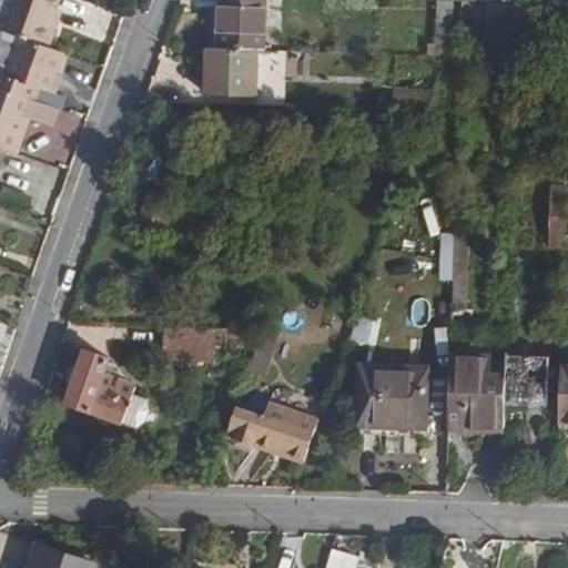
[(18,36),(50,47),(59,23),(53,21),(61,0),(0,0),(0,18),(3,20),(0,29),(18,36)]
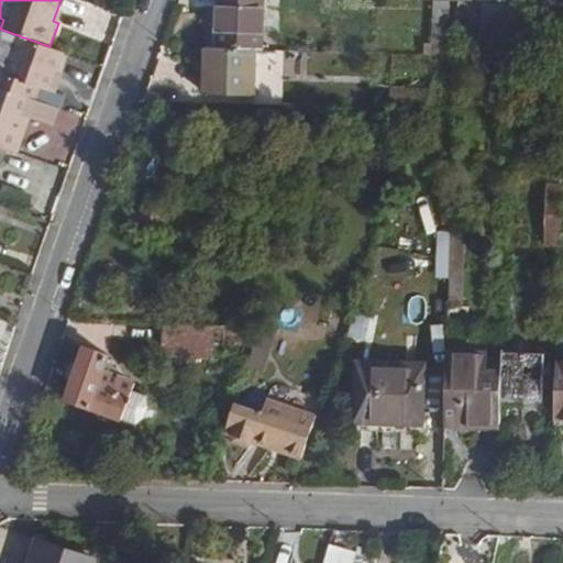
[(218,0),(218,47),(257,50),(263,50),(264,0),(218,0)]
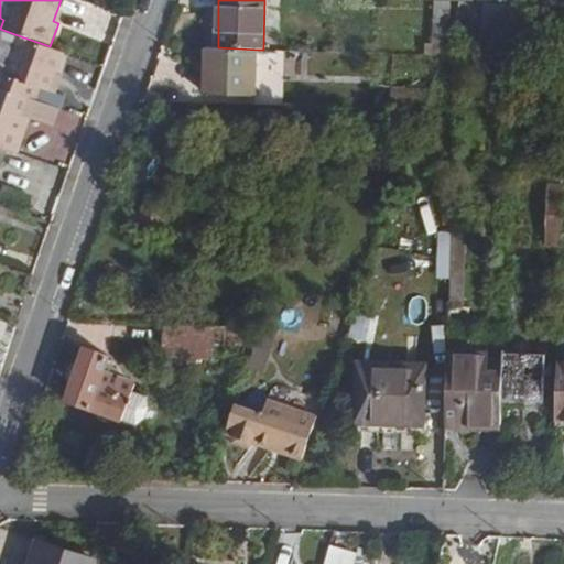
[(451,1),(437,0),(434,0),(433,39),(449,39),(452,1),(451,1)]
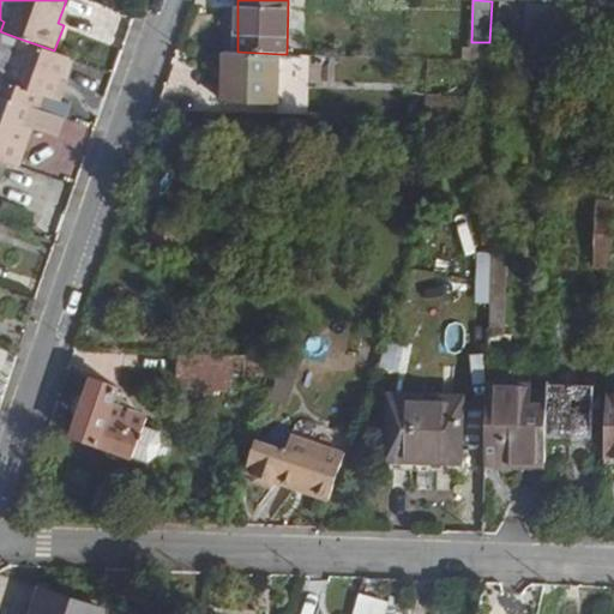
[(511,38),(525,40),(527,2),(504,1),(503,4),(503,18),(512,18),(511,38)]
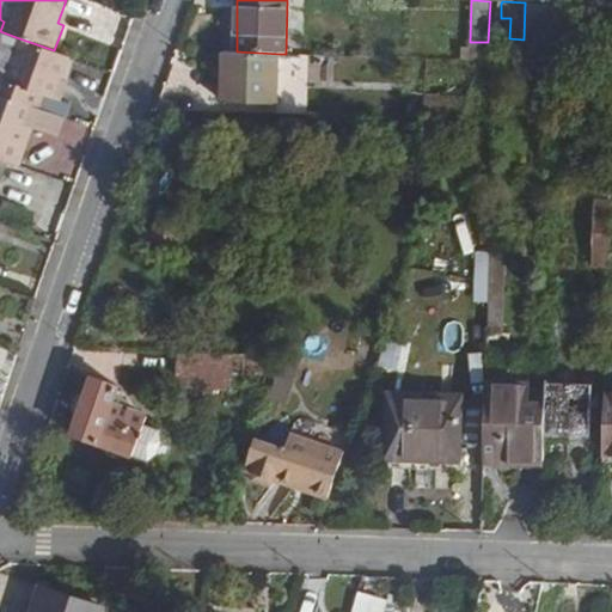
[(558,4),(525,2),(524,40),(558,41),(558,4)]
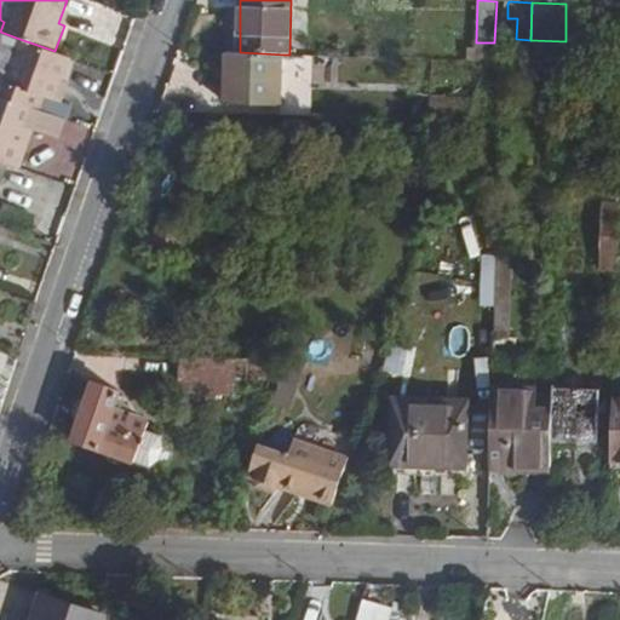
[(0,78),(5,80),(19,39),(0,32),(0,30),(0,78)]
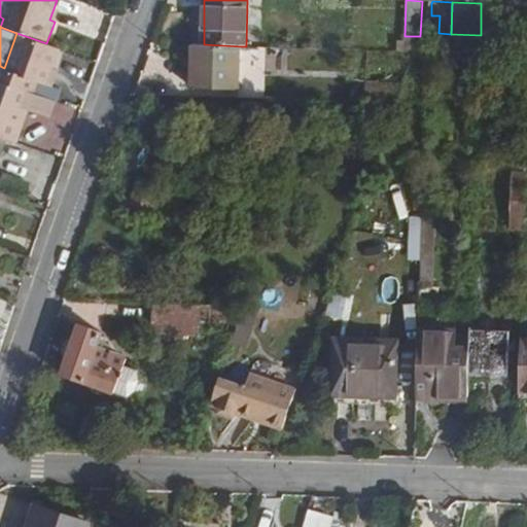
[(0,81),(35,94),(39,81),(48,85),(55,68),(62,48),(46,43),(16,33),(4,68),(0,66),(0,81)]
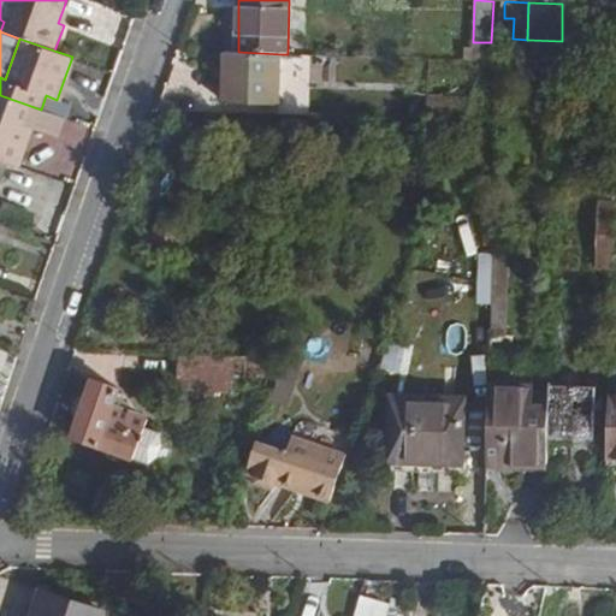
[(280,101),(282,54),(238,52),(225,52),(223,100),(280,101)]
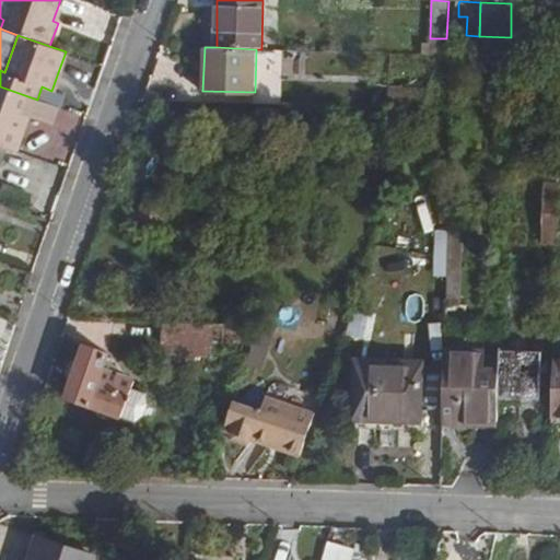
[(63,74),(58,72),(51,91),(57,93),(63,74)]
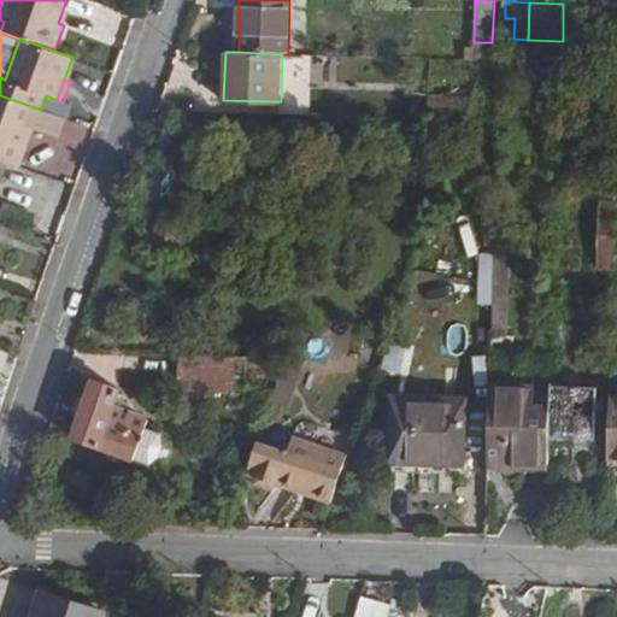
[(474,94),(442,94),(429,94),(428,118),(465,119),(474,94)]
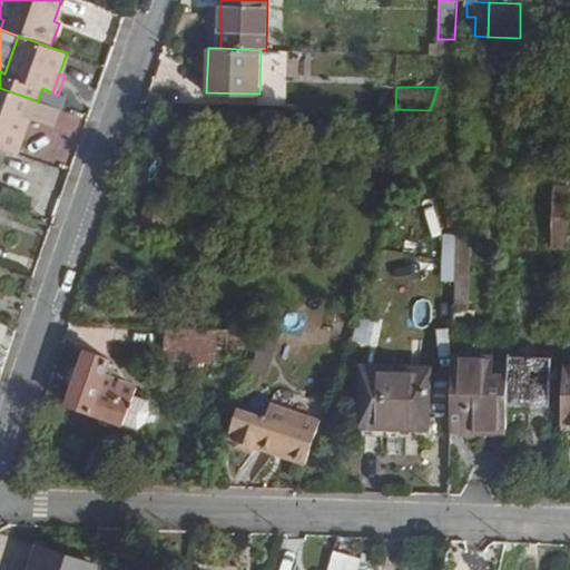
[(0,147),(9,150),(19,154),(31,119),(56,128),(61,109),(38,101),(0,88),(0,147)]
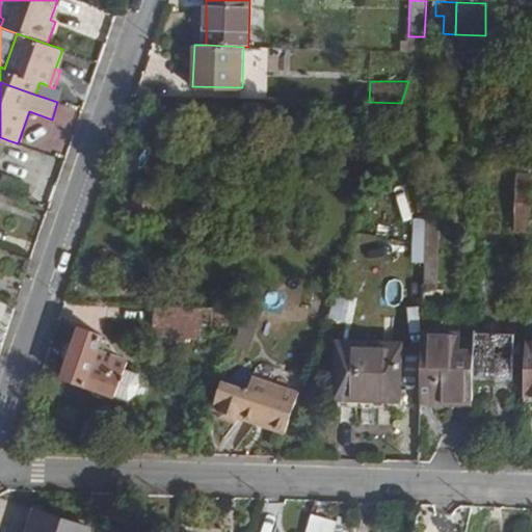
[(531,186),(531,173),(517,171),(514,232),(530,233),(530,231),(531,186)]
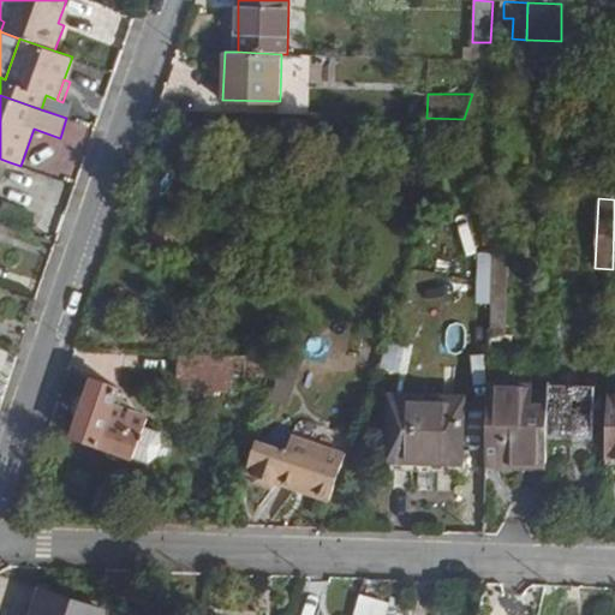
[(0,220),(31,232),(37,212),(5,201),(4,201),(0,213),(0,220)]
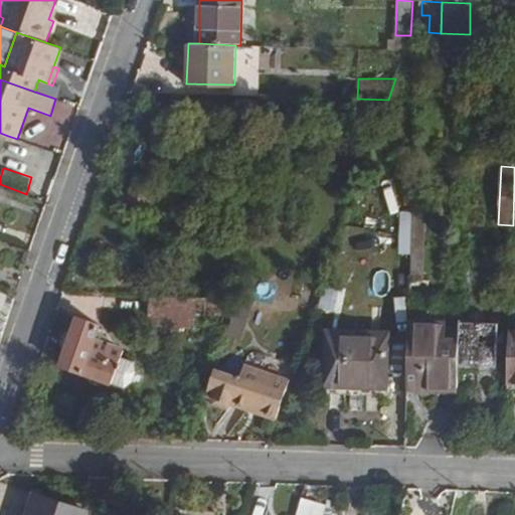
[(413,211),(411,282),(424,282),(426,210),(413,209),(413,211)]
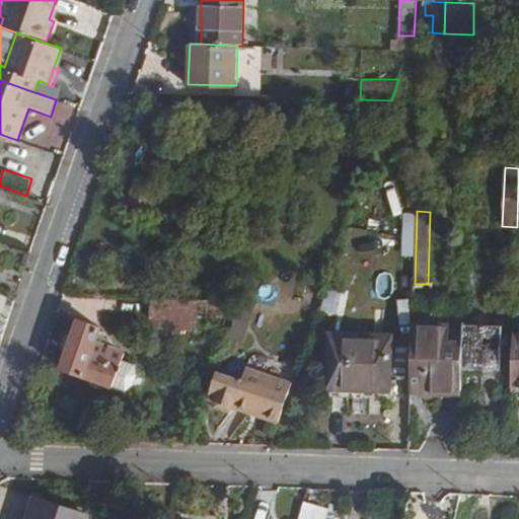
[(414,307),(415,284),(417,213),(403,213),(400,307),(414,307)]
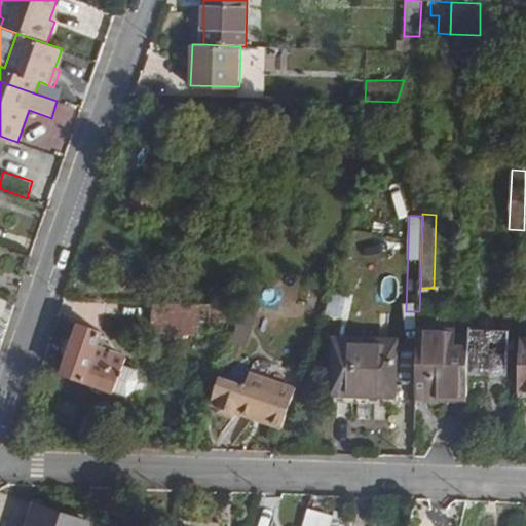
[(108,317),(151,321),(201,325),(202,305),(108,300),(108,317)]
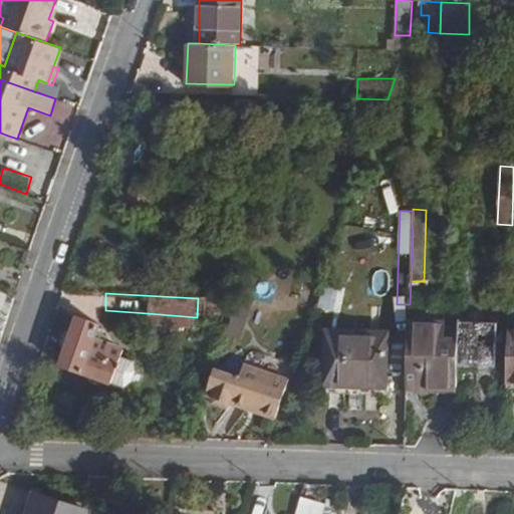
[(221,296),(221,309),(233,309),(233,297),(221,296)]
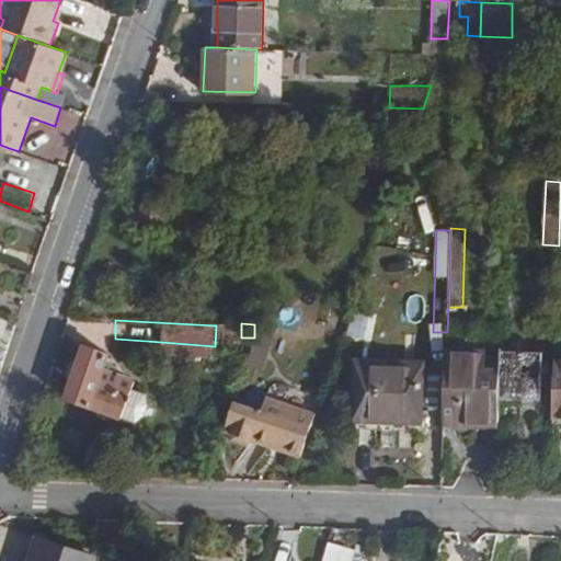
[(259,332),(247,365),(262,370),(274,338),(259,332)]
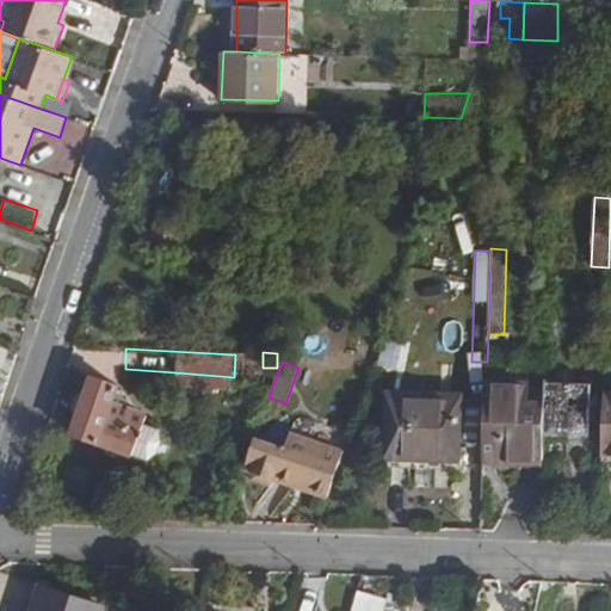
[(233,390),(234,377),(176,372),(176,386),(233,390)]
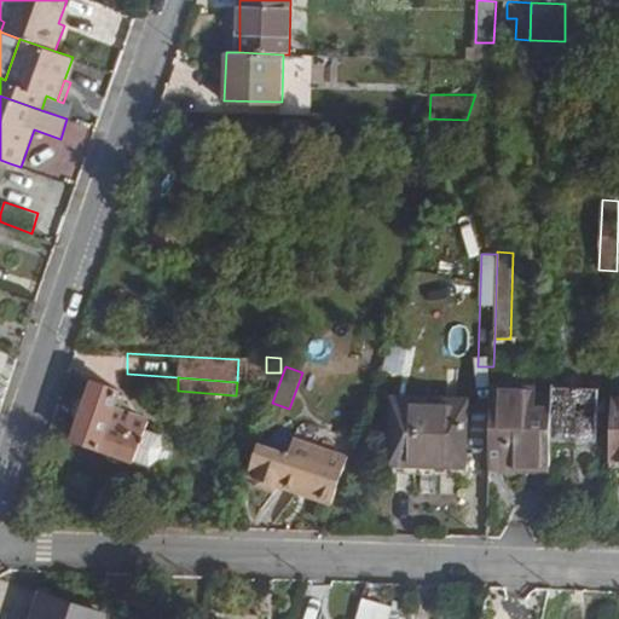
[(121,391),(93,381),(73,439),(133,462),(149,418),(116,408),(121,391)]
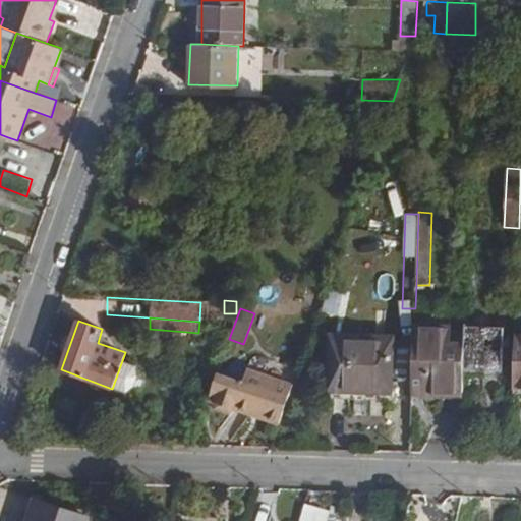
[(466,344),(464,369),(503,371),(505,326),(466,324),(466,344)]
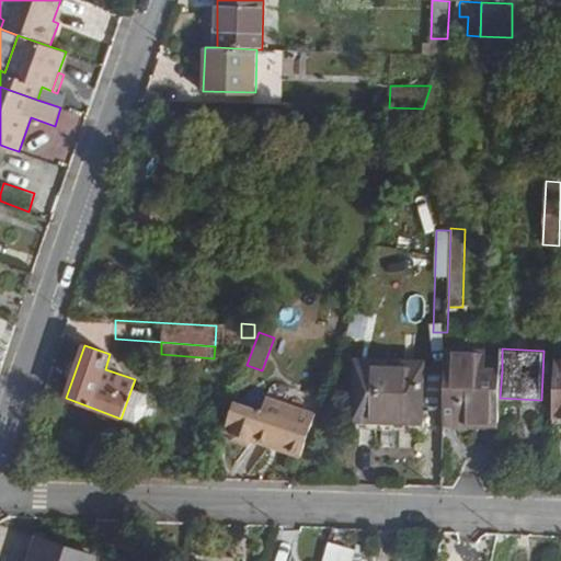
[(499,424),(500,398),(502,370),(488,370),(488,367),(489,352),(446,351),(444,423),(499,424)]
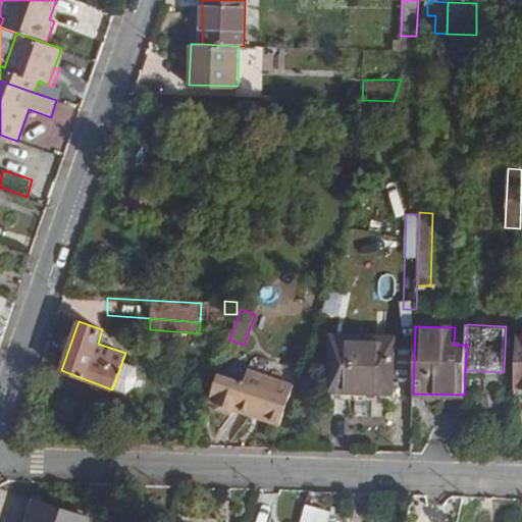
[(394,338),(332,336),(330,392),(392,394),(394,338)]
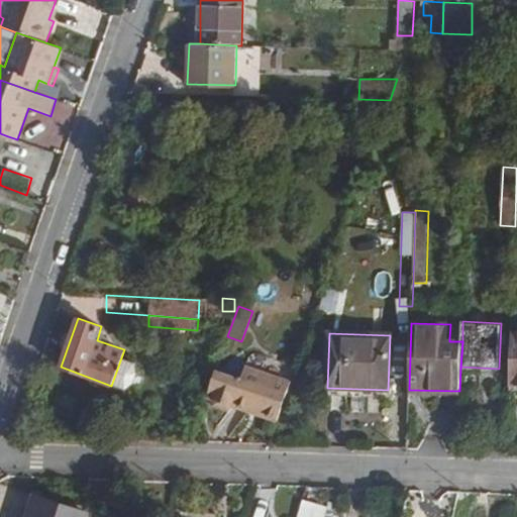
[(232,406),(278,421),(292,382),(246,366),(241,381),(215,372),(207,398),(213,400),(232,406)]
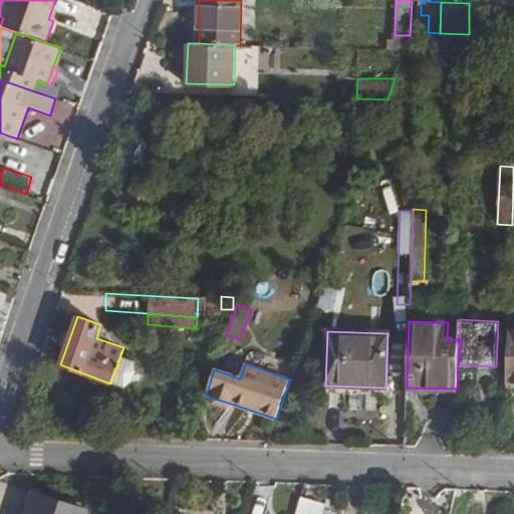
[(231,404),(212,398),(212,404),(227,410),(231,404)]
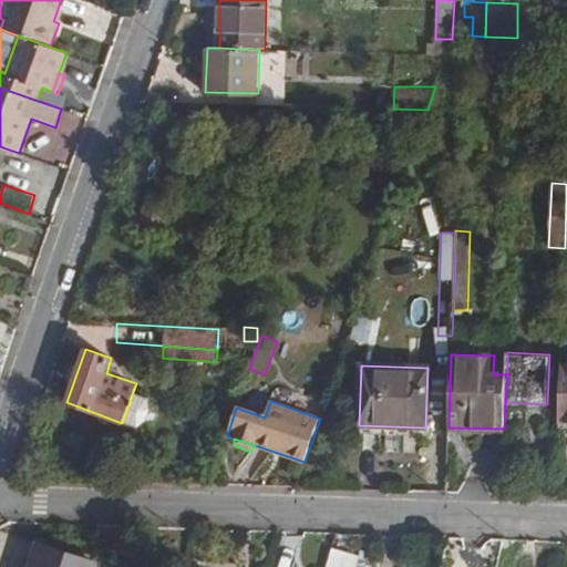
[(41,540),(34,560),(41,564),(48,543),(41,540)]
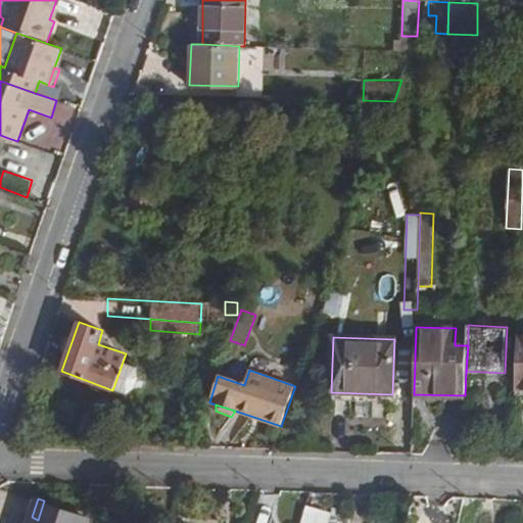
[(38,520),(32,517),(30,522),(87,522),(90,515),(44,501),(38,520)]
